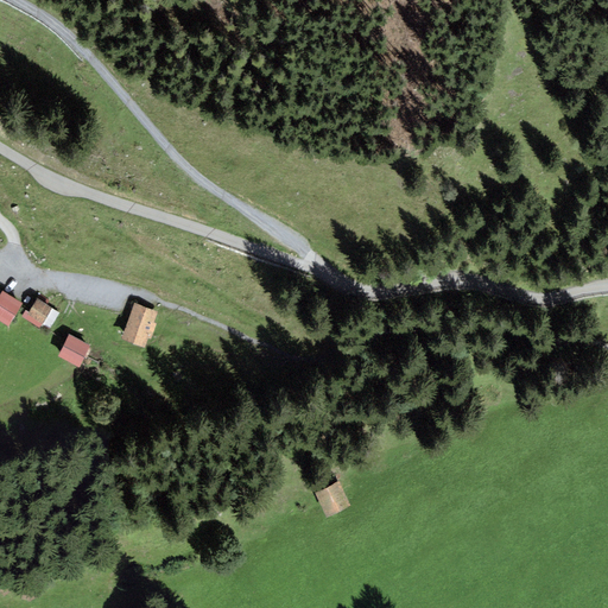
[(23,303),(2,290),(0,293),(0,320),(7,325),(23,303)]
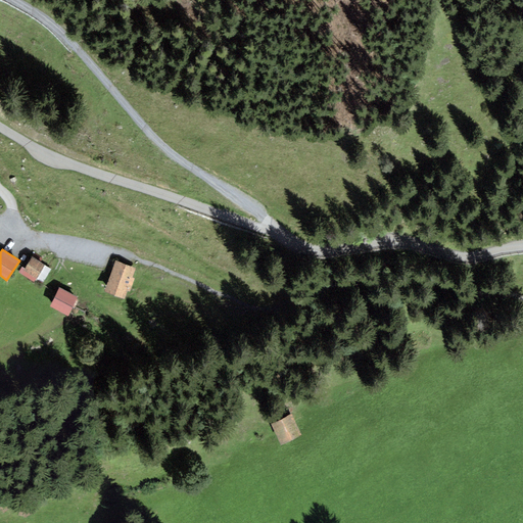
[(44,265),(32,257),(24,271),(36,279),(44,265)]
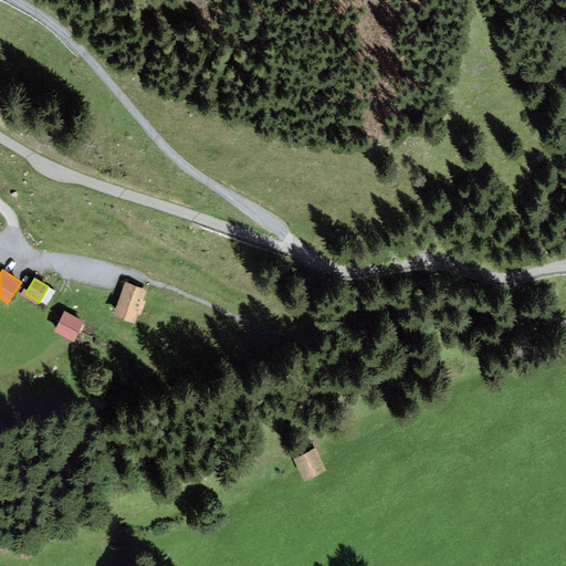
[(147,290),(125,282),(113,315),(135,323),(137,314),(140,315),(146,301),(143,300),(147,290)]
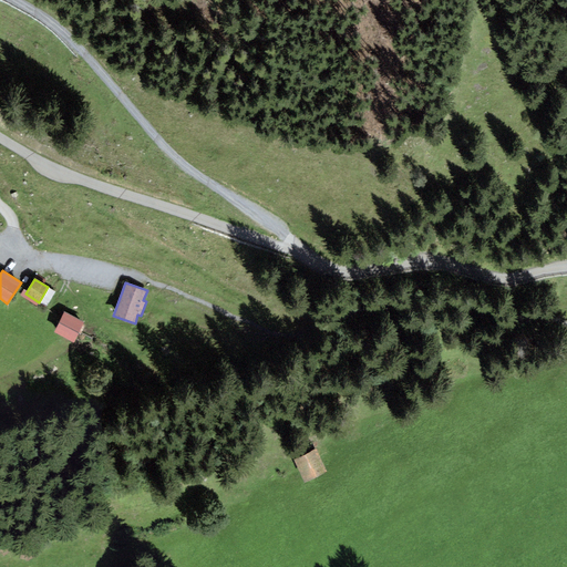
[(83,321),(64,311),(54,332),(73,342),(83,321)]
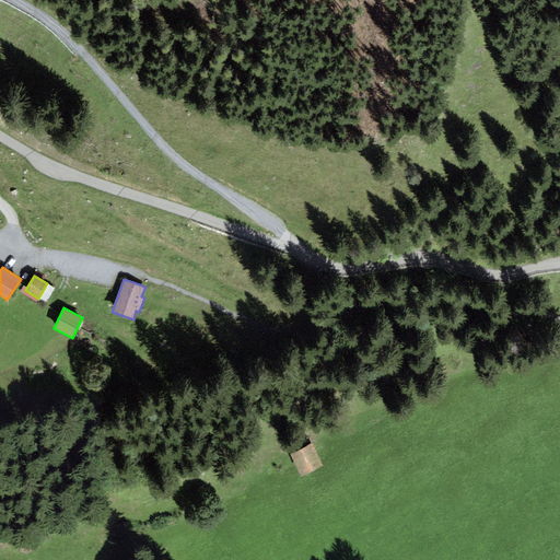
[(323,466),(312,443),(289,454),(301,477),(323,466)]
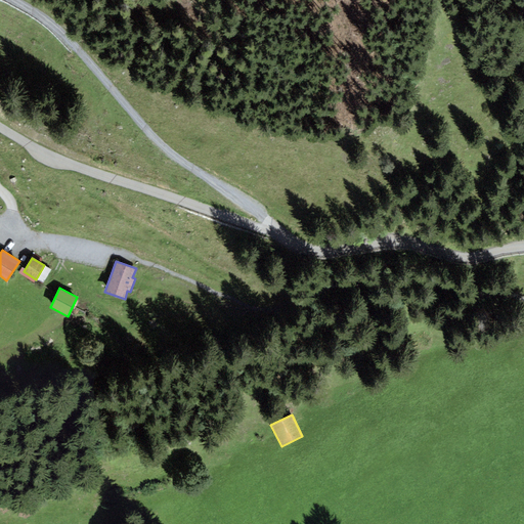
All buildings are outlined.
